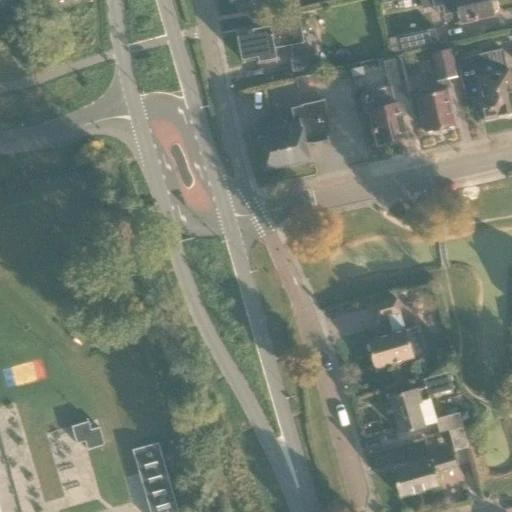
[(434,6),(432,0),(421,0),(424,9),(434,6)]
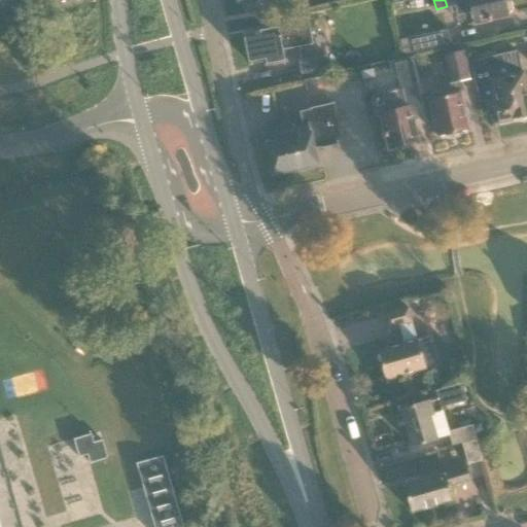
[(505,0),(504,0),(445,0),(447,6),(455,5),(457,14),(469,12),(472,25),(491,21),(490,20),(508,15),(507,13),(512,10),(511,1),(505,0)]
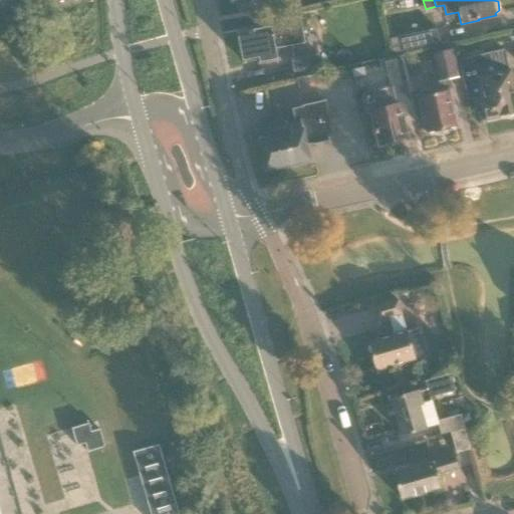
[(277,58),(275,48),(289,45),(304,43),(300,16),(284,19),(268,22),(269,26),(253,29),(254,33),(237,37),(242,60),(259,57),(260,62),(277,58)]
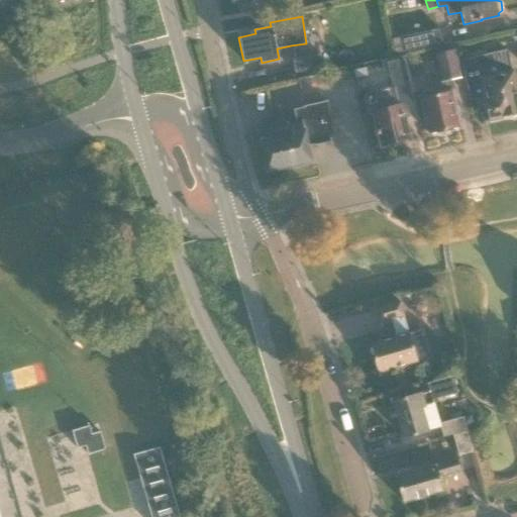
[(442,42),(439,28),(392,38),(395,54),(442,42)]
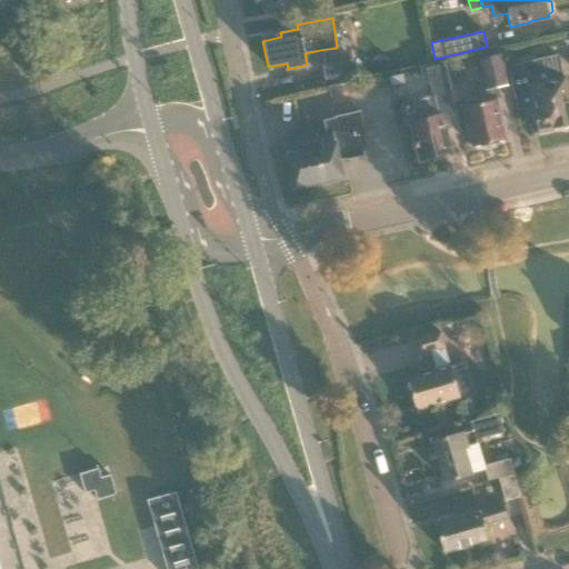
[(506,87),(499,55),(479,60),(486,91),(506,87)]
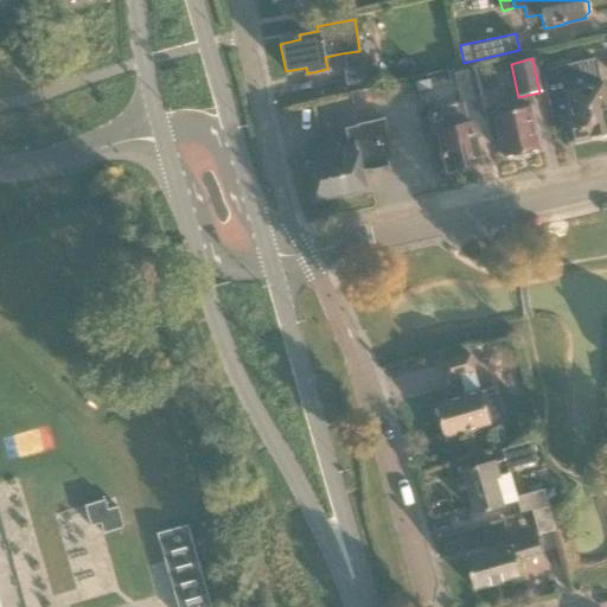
[(606,113),(601,85),(595,58),(541,71),(551,117),(568,113),(570,120),(567,120),(572,142),(606,133),(606,113)]
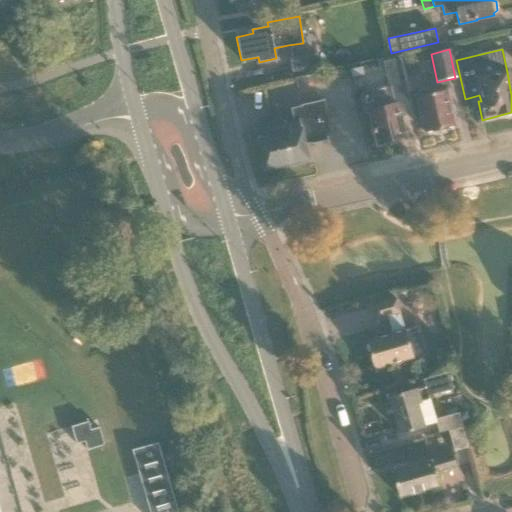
[(320,67),(318,53),(290,58),(292,73),(320,67)]
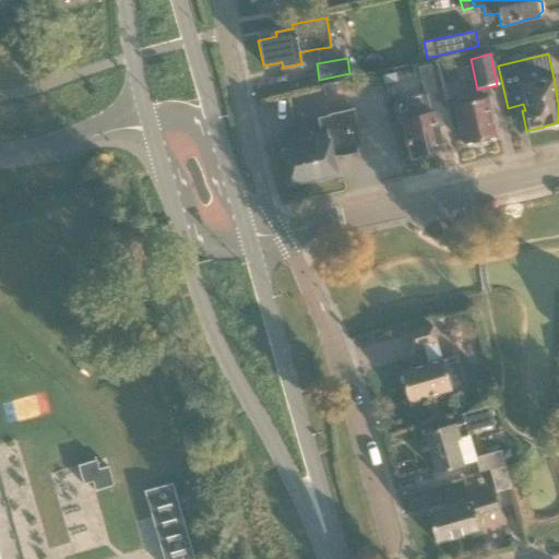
[(423,88),(445,83),(441,61),(418,66),(423,88)]
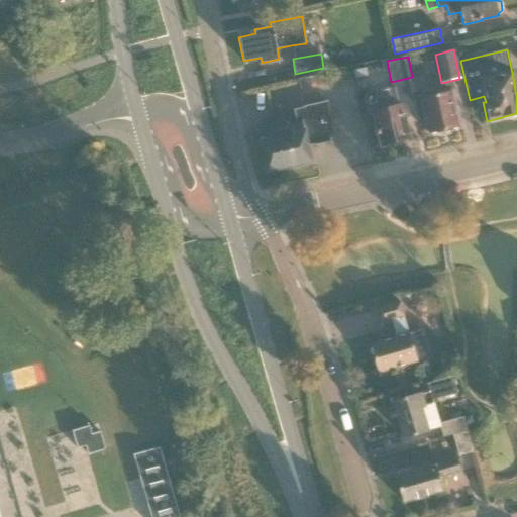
[(297,80),(300,91),(311,88),(309,78),(297,80)]
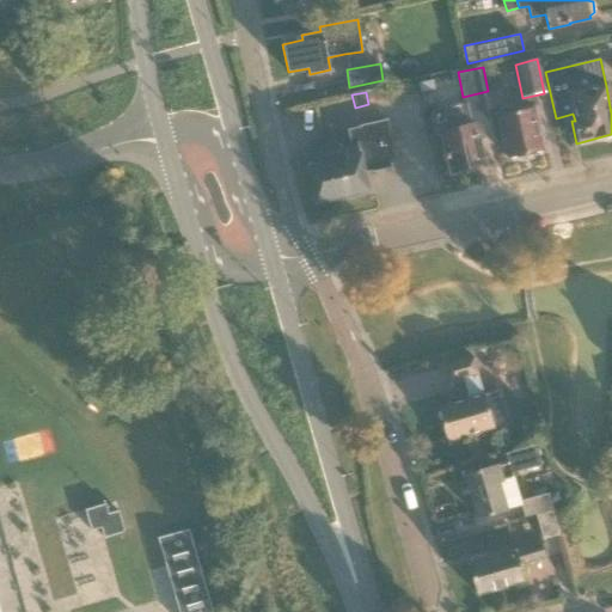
[(473,102),(450,108),(434,111),(430,116),(434,133),(440,132),(451,173),(483,165),(477,139),(483,138),(473,102)]
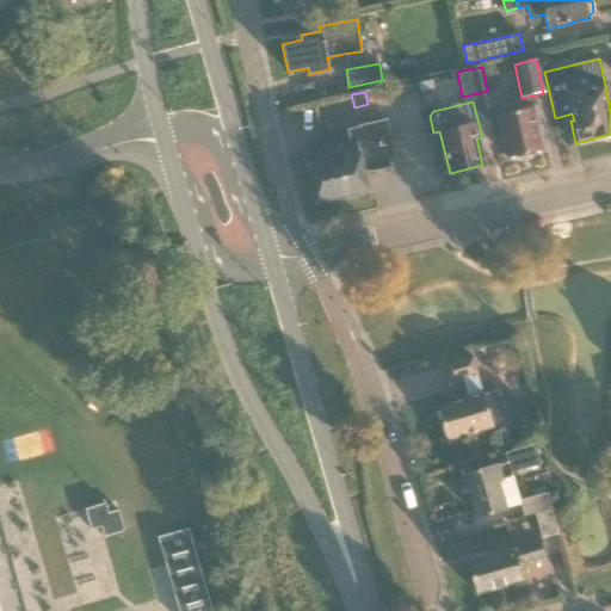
[(531,109),(530,103),(517,105),(518,112),(498,117),(507,158),(542,150),(532,109),(531,109)]
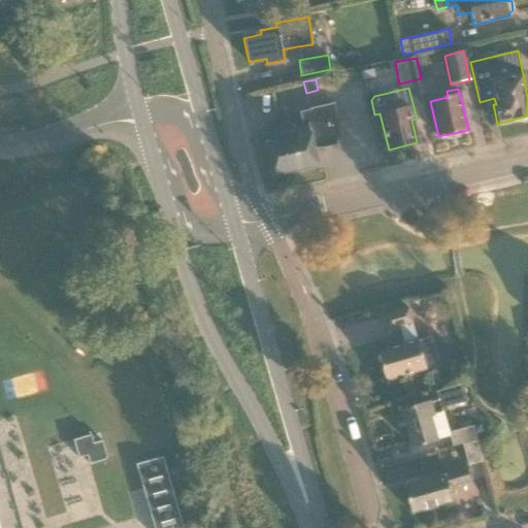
[(341,140),(333,104),(298,112),(301,126),(263,134),(272,173),(293,168),(293,171),(307,168),(307,165),(316,163),(314,151),(336,145),(335,141),(341,140)]
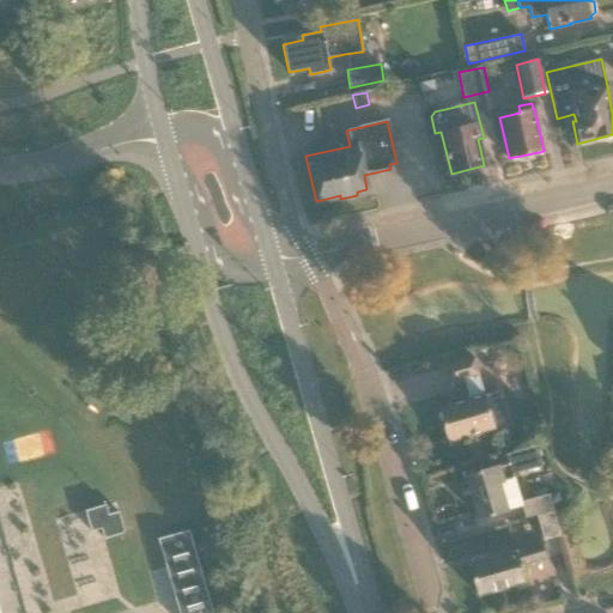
[(478,374),(473,357),(444,365),(449,382),(463,377),(469,398),(437,407),(448,442),(495,428),(484,394),(483,395),(477,374),(478,374)]
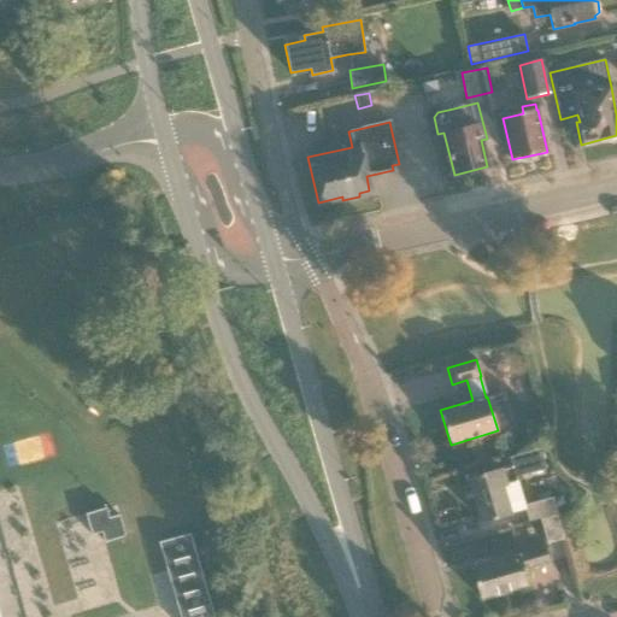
[(507,442),(503,452),(511,456),(516,447),(507,442)]
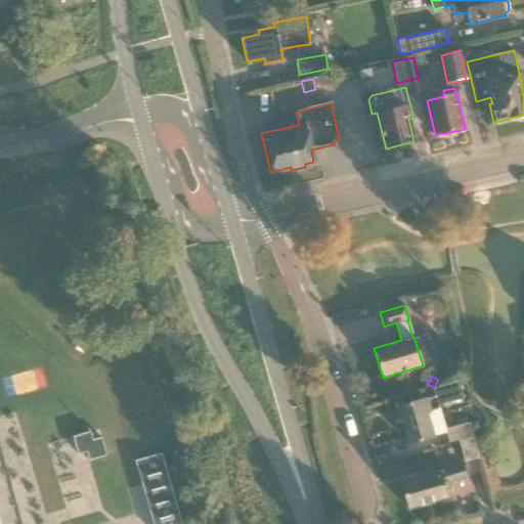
[(464,397),(459,382),(434,389),(436,396),(398,407),(408,443),(433,436),(426,411),(439,408),(438,404),(464,397)]
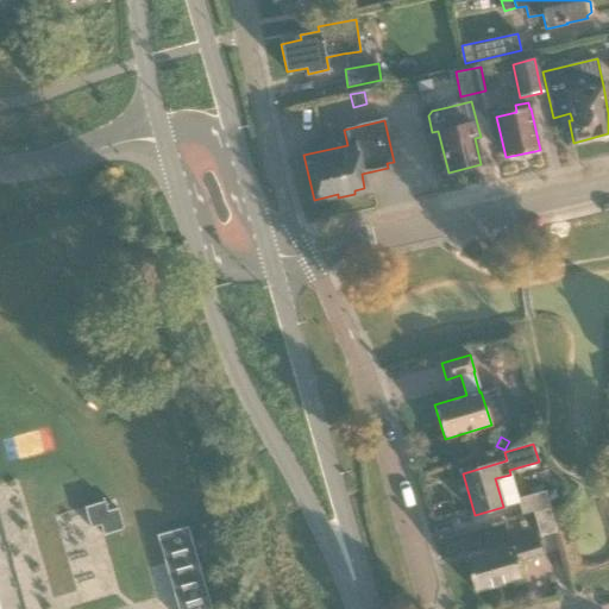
[(518,498),(521,514),(550,507),(546,490),(518,498)]
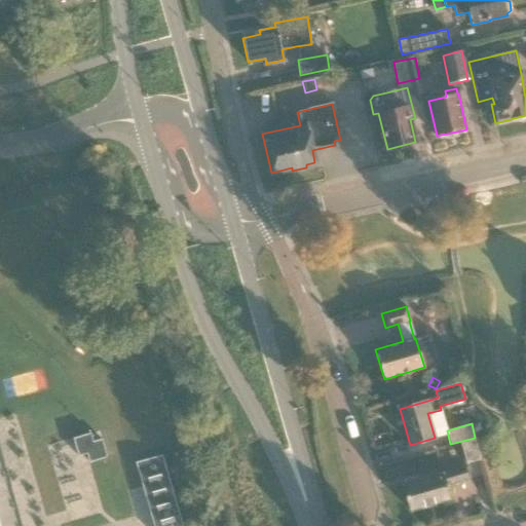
[(94,441),(91,434),(73,439),(78,456),(86,454),(89,462),(90,462),(107,457),(102,439),(94,441)]
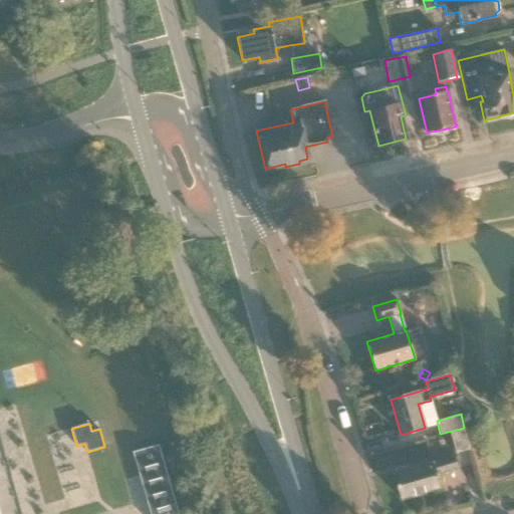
[(470,449),(464,428),(440,434),(440,435),(450,432),(456,452),(470,449)]
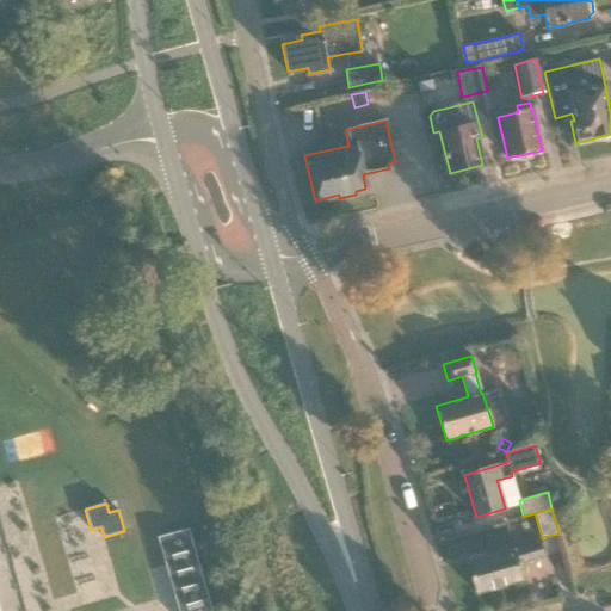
[(211,610),(189,529),(158,538),(178,610),(211,610)]
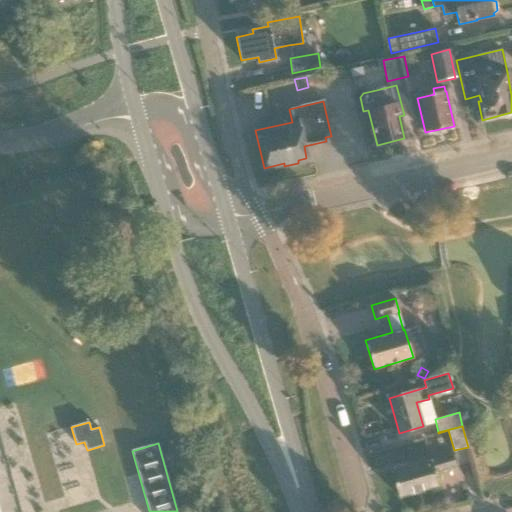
[(456,466),(452,454),(431,460),(430,459),(390,471),(398,497),(439,485),(435,472),(456,466)]
